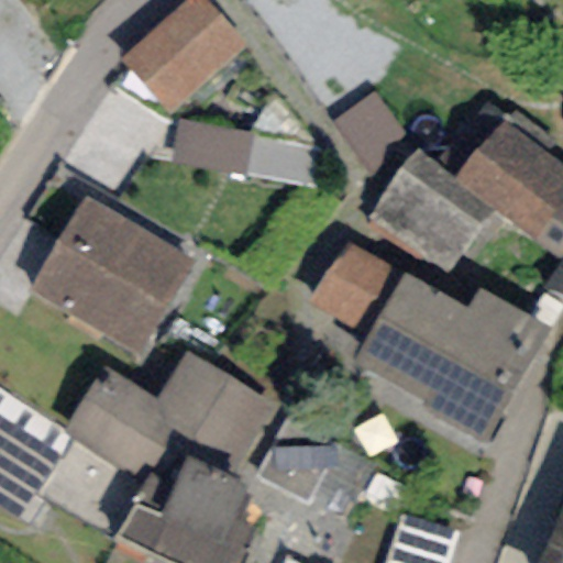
[(208,0),(186,0),(121,58),(169,112),(247,44),(208,0)]
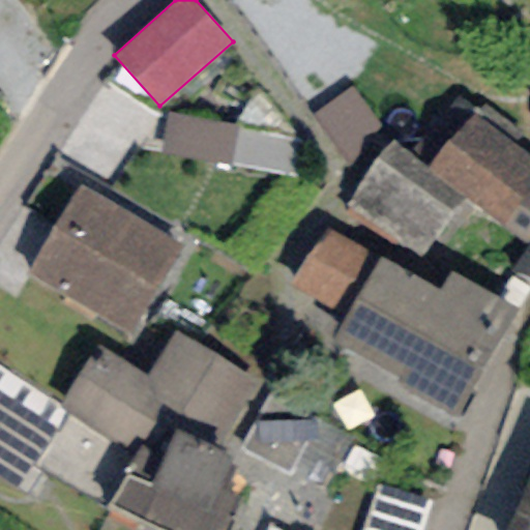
[(387,140),(351,87),(313,115),(351,168),(387,140)]
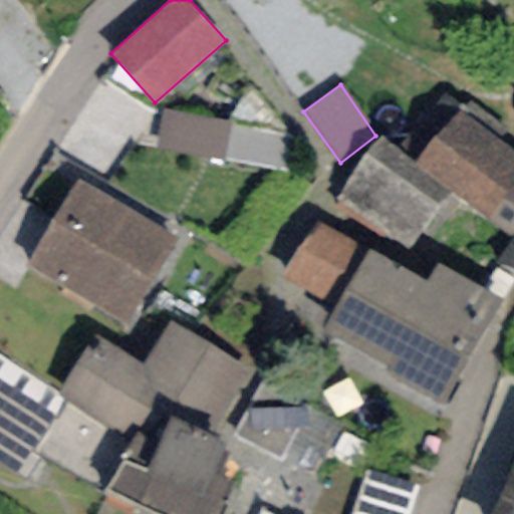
[(230,122),(161,109),(154,149),(223,161),(230,122)]
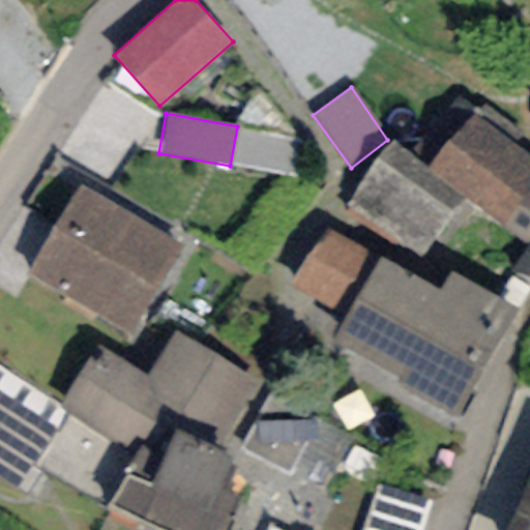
[(529,158),(473,114),(428,169),(467,200),(500,226),(529,245),(512,269),(529,278),(529,158)]
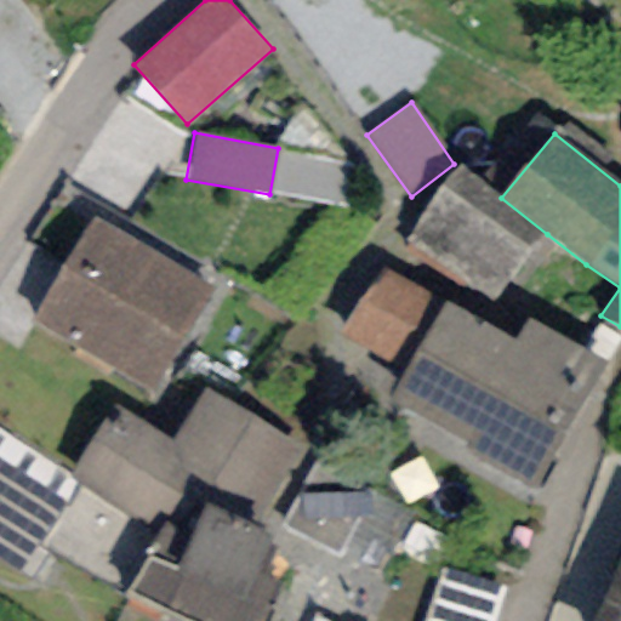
[(501,198),(459,166),(405,239),(491,300),(547,234),(501,198)]
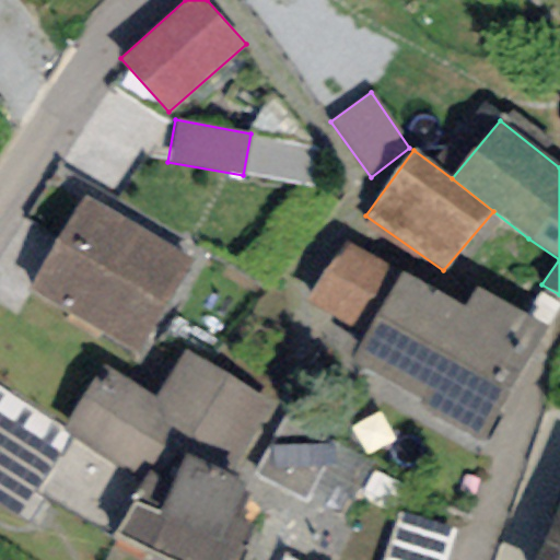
[(194,259),(81,195),(27,289),(139,353),(194,259)]
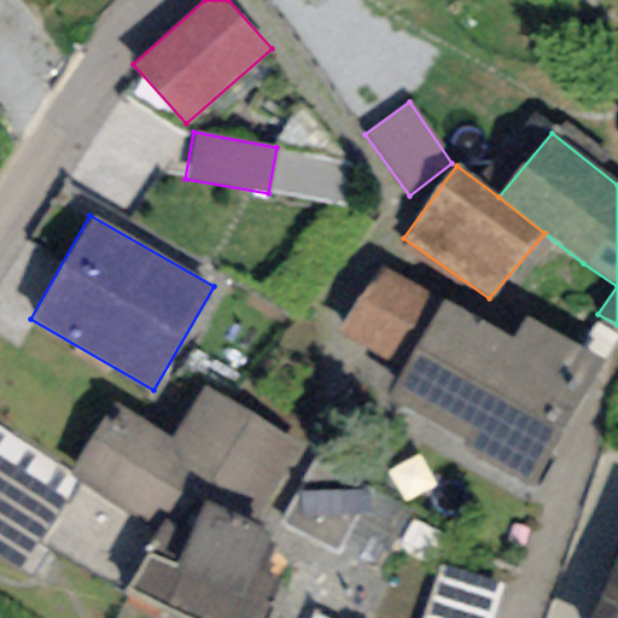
[(402,371),(442,299),(382,269),(338,332),(402,371)]
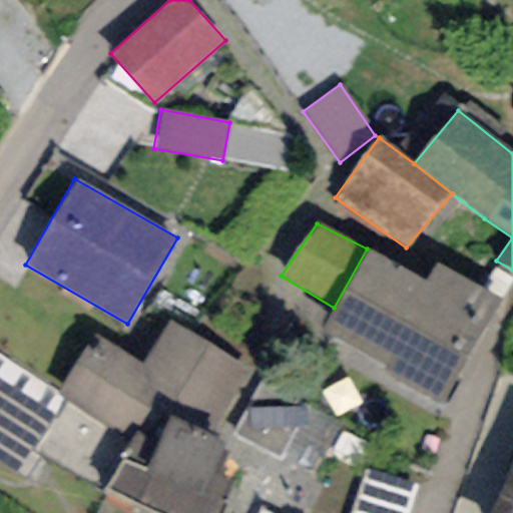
[(501,300),(436,264),(426,281),(367,248),(334,308),(322,330),(387,365),(383,374),(442,407),(501,300)]
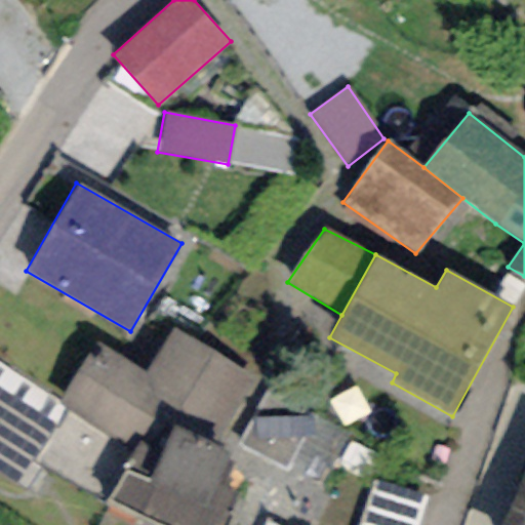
[(144,371),(97,342),(58,402),(70,409),(136,449),(104,508),(142,524),(227,524),(240,496),(224,485),(235,456),(213,445),(253,378),(172,327),(144,371)]
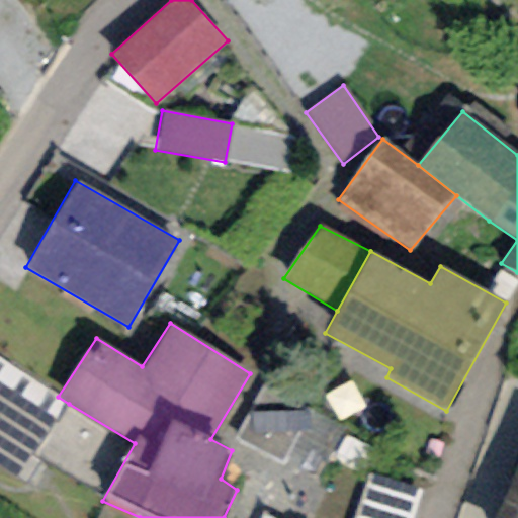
[(0,468),(24,485),(39,461),(33,457),(69,404),(58,397),(0,359),(0,468)]
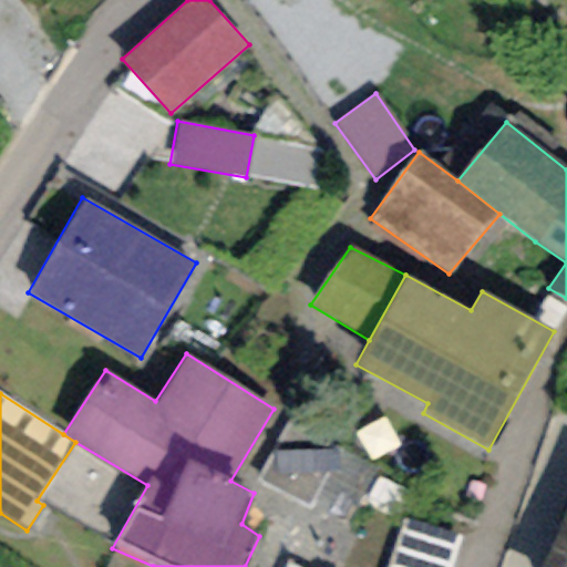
[(566,566),(566,521),(549,566),(566,566)]
